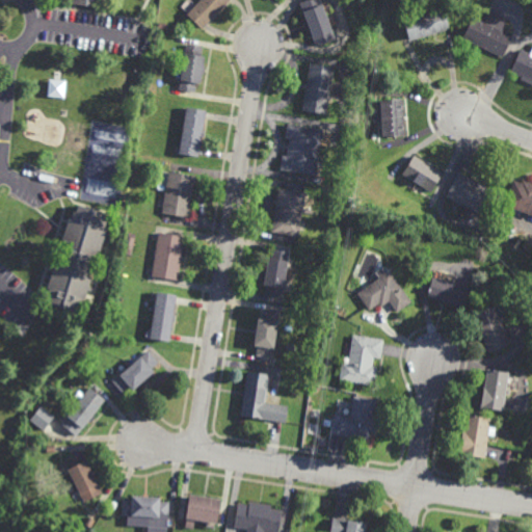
[(225,0),(201,28),(185,14),(197,0),(225,0)]
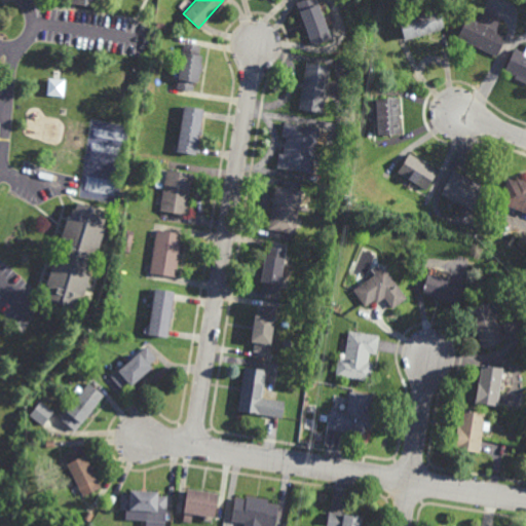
[(311,44),(295,1),(297,0),(315,0),(330,37),(311,44)]
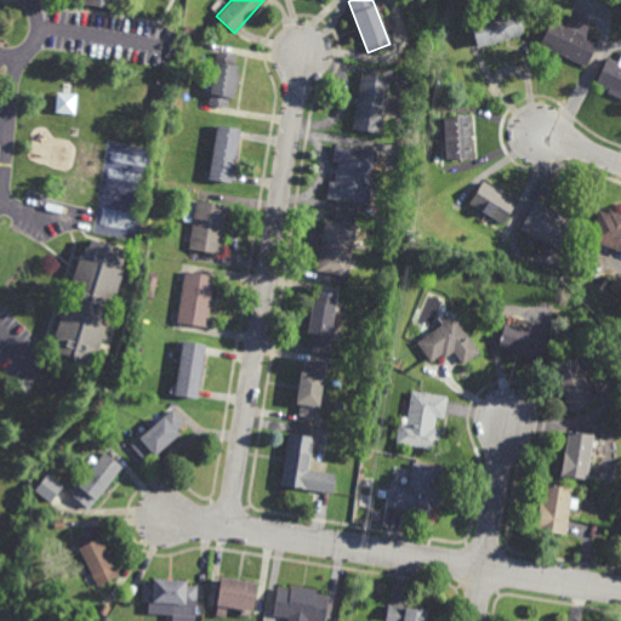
[(477,46),(469,21),(517,9),(524,33),(477,46)]
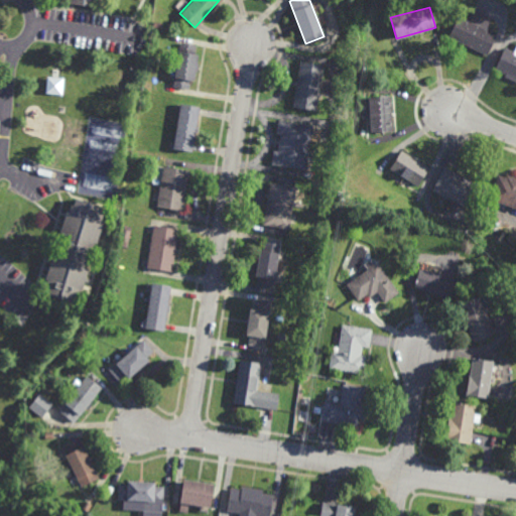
[(488,26),(498,31),(487,53),(447,35),(459,13),(469,18),(474,7),(493,16),(488,26)]
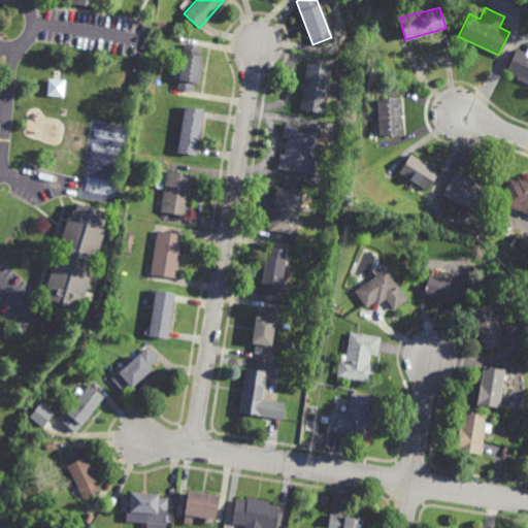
[(202,72),(199,72),(198,81),(195,81),(193,91),(176,88),(185,43),(200,46),(199,55),(202,56),(201,65),(203,65),(202,72)]
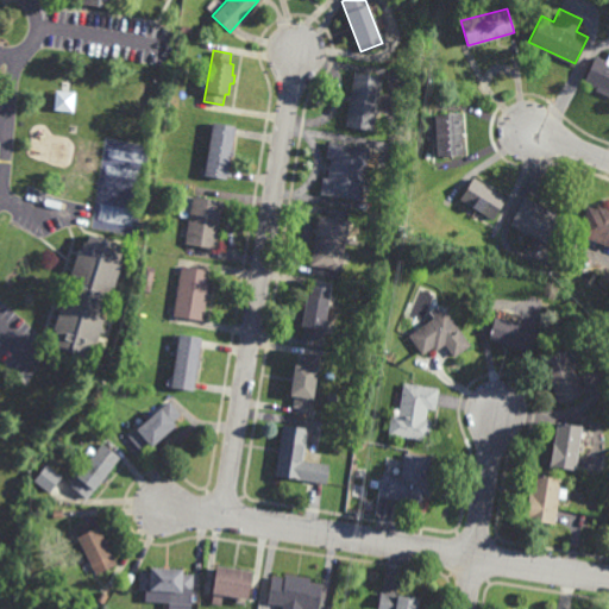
[(608,94),(595,88),(597,85),(583,77),(595,54),(607,61),(608,56),(608,94)]
